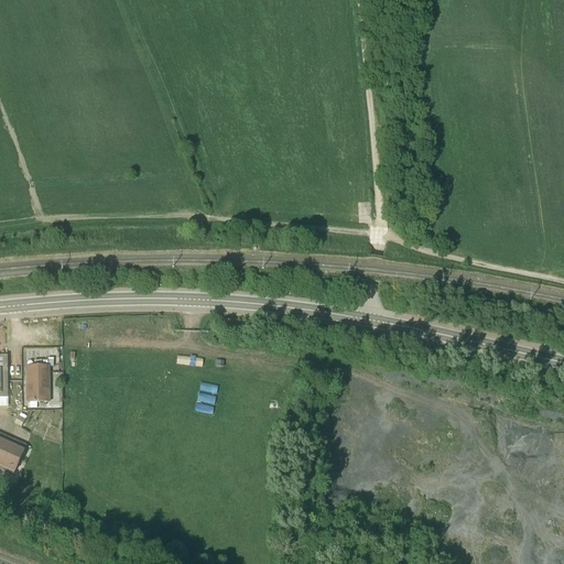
[(14,367),(0,366),(0,397),(14,398),(14,367)]
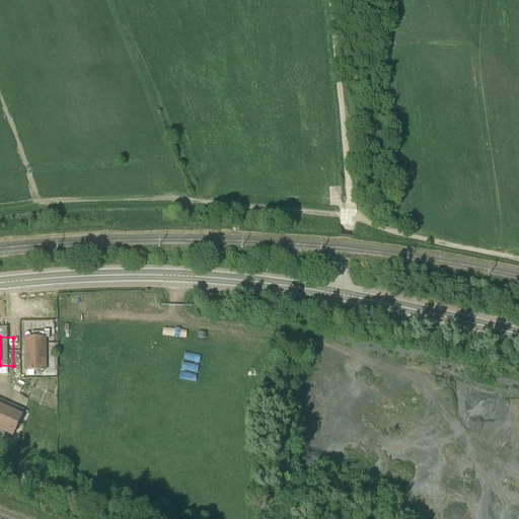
[(24,371),(45,371),(45,362),(45,338),(24,339),(24,371)]
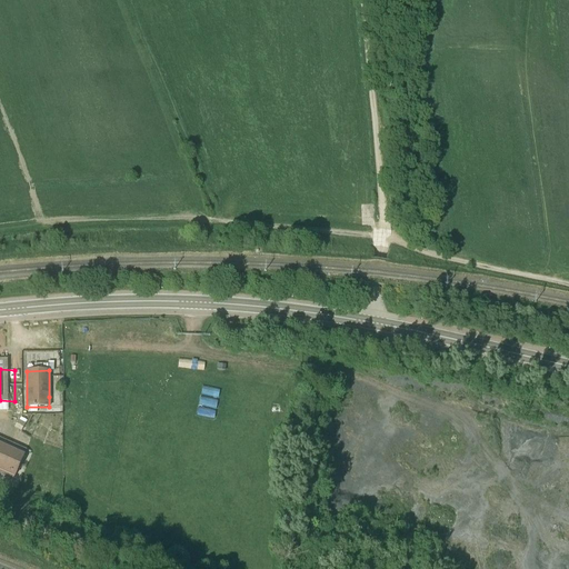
[(220,397),(221,390),(205,387),(203,393),(220,397)]
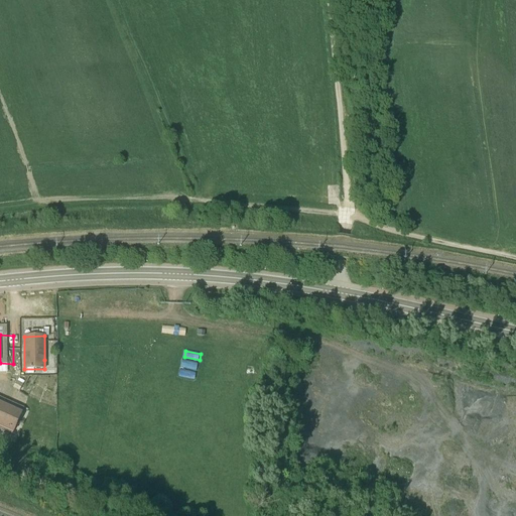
[(197,379),(198,362),(182,361),(180,378),(197,379)]
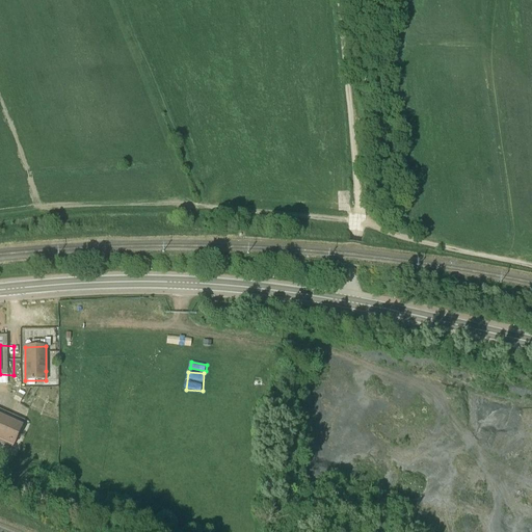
[(20,403),(24,397),(18,393),(14,400),(20,403)]
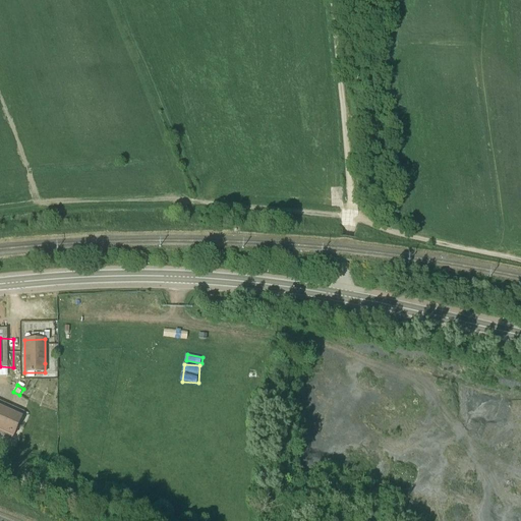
[(29,415),(0,403),(0,430),(18,439),(29,415)]
